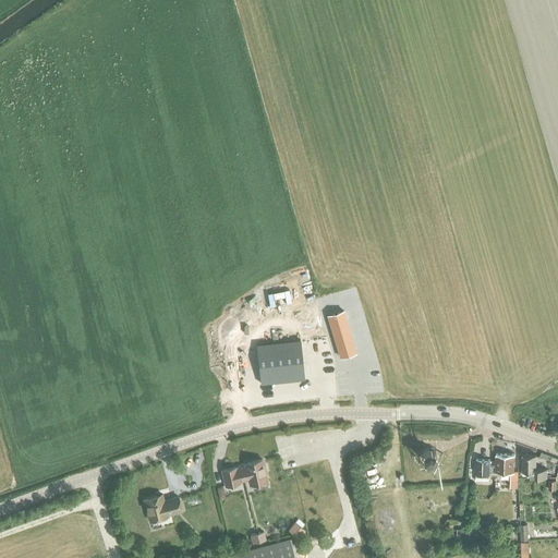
[(343,311),(328,315),(340,358),(356,352),(343,311)]
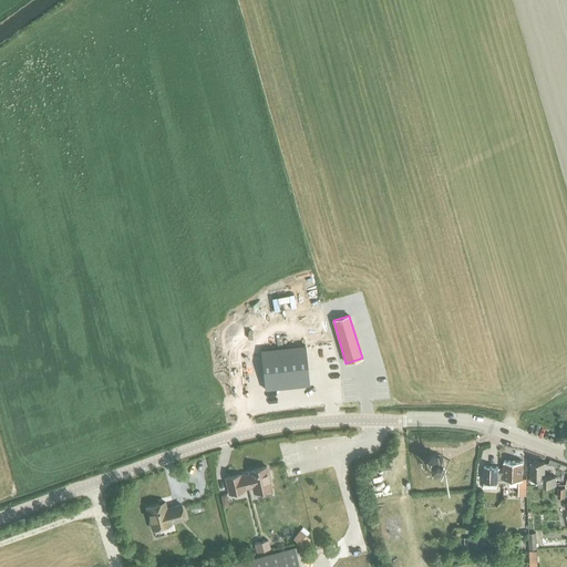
[(307,346),(260,351),(265,390),(311,384),(307,346)]
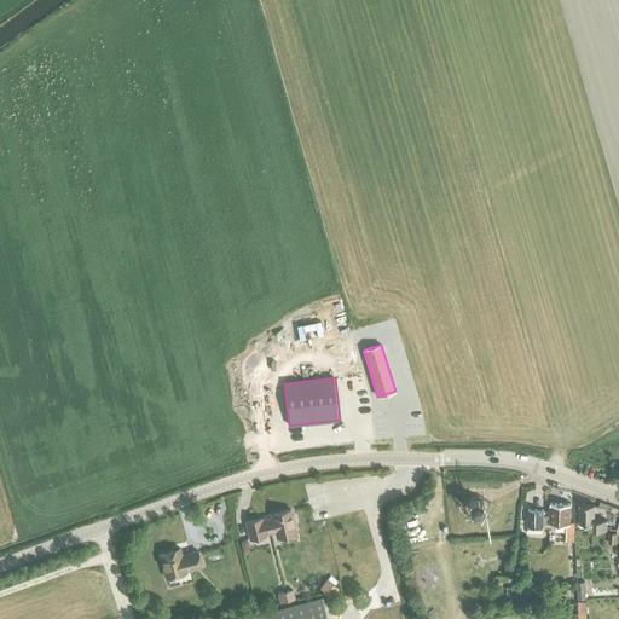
[(466,503),(466,504),(466,507),(467,508),(467,509),(468,510),(469,512),(472,513),(473,513),(475,513),(476,513),(478,513),(480,512),(481,510),(481,508),(482,507),(482,505),(482,503),(482,502),(481,501),(480,498),(479,498),(476,497),(475,497),(474,497),(472,497),(470,497),(469,498),(468,499),(467,501),(466,503)]
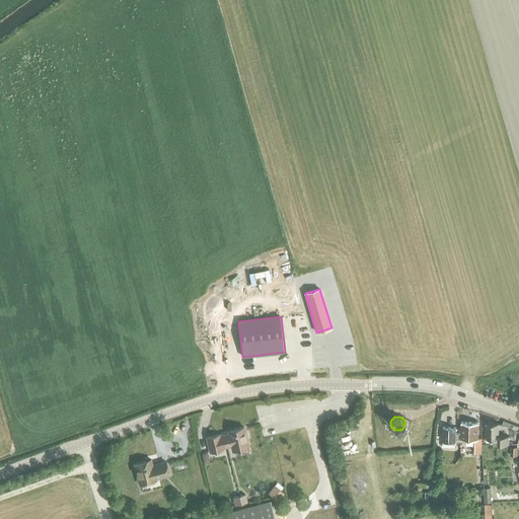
[(442,441),(441,447),(454,447),(454,441),(465,442),(465,439),(474,439),(473,452),(480,452),(480,439),(476,439),(477,423),(460,423),(460,434),(455,434),(455,428),(442,427),(441,441),(442,441)]
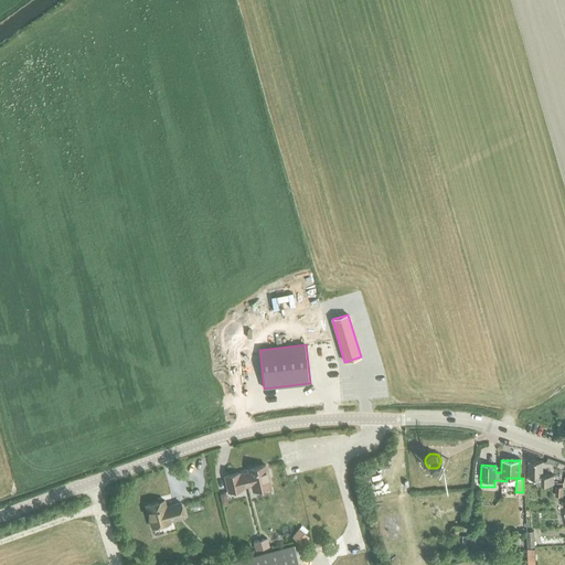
[(554,473),(542,473),(542,460),(528,460),(528,477),(536,478),(536,483),(553,483),(554,473)]
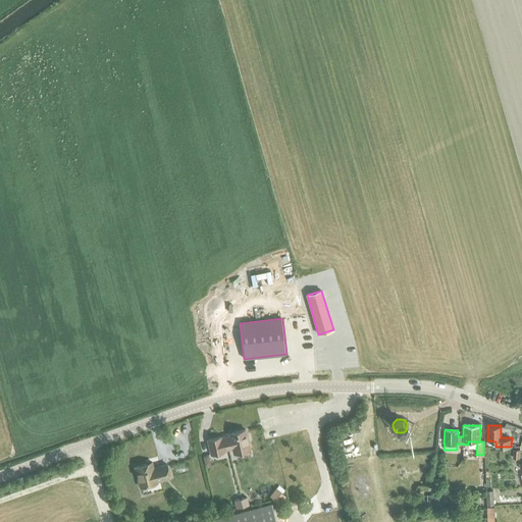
[(229,433),(230,435),(221,437),(221,436),(208,439),(211,454),(212,454),(213,456),(218,455),(218,453),(224,451),(224,450),(232,448),(233,453),(250,449),(248,440),(250,440),(249,435),(247,434),(245,429),(229,433)]
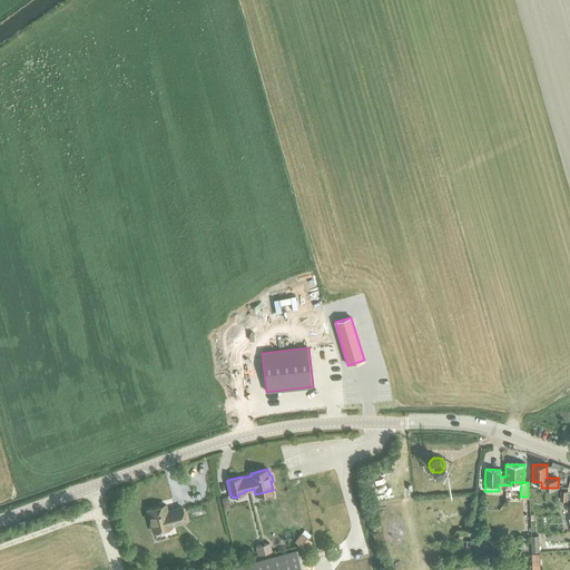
[(170,526),(186,521),(183,507),(167,511),(165,504),(147,509),(154,532),(172,527),(170,526)]
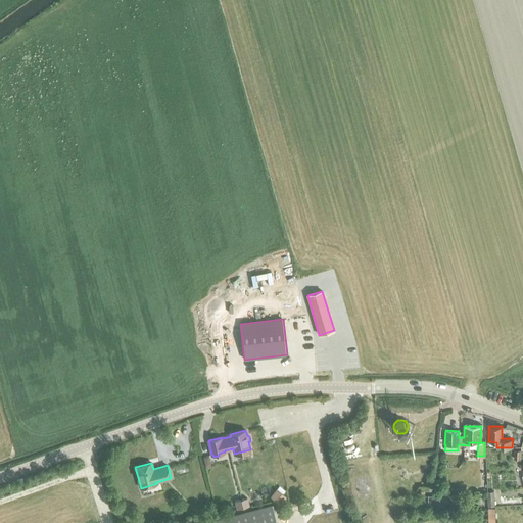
[(281,493),(276,501),(280,504),(286,496),(281,493)]
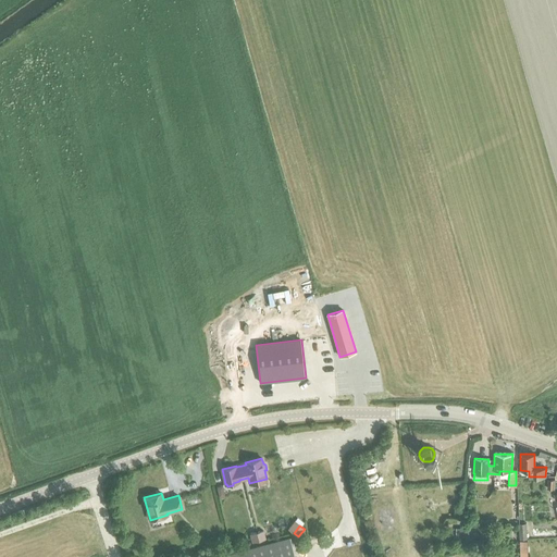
[(249,534),(252,542),(265,539),(263,530),(249,534)]
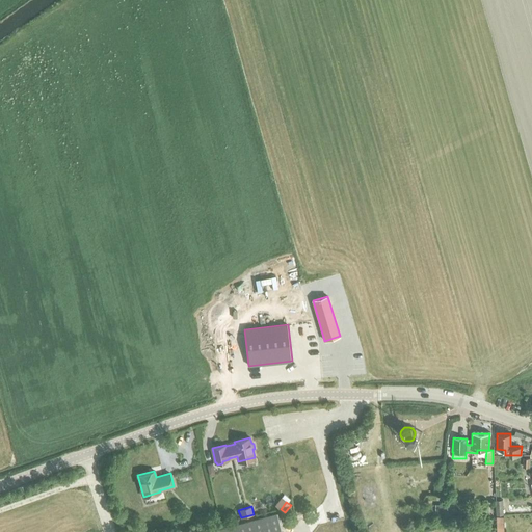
[(282,531),(276,512),(204,531),(282,531)]
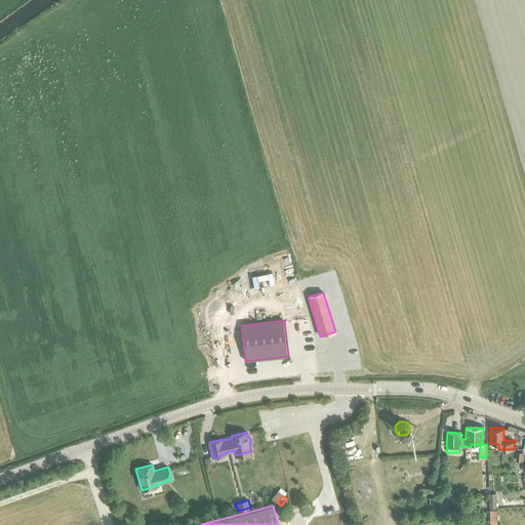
All buildings are outlined.
